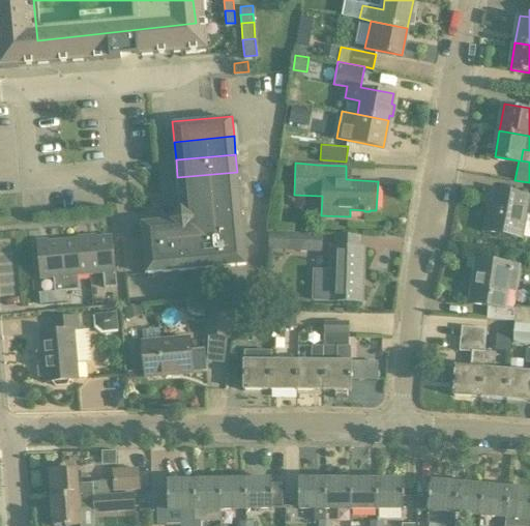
[(177,177),(179,196),(238,191),(237,172),(177,177)]
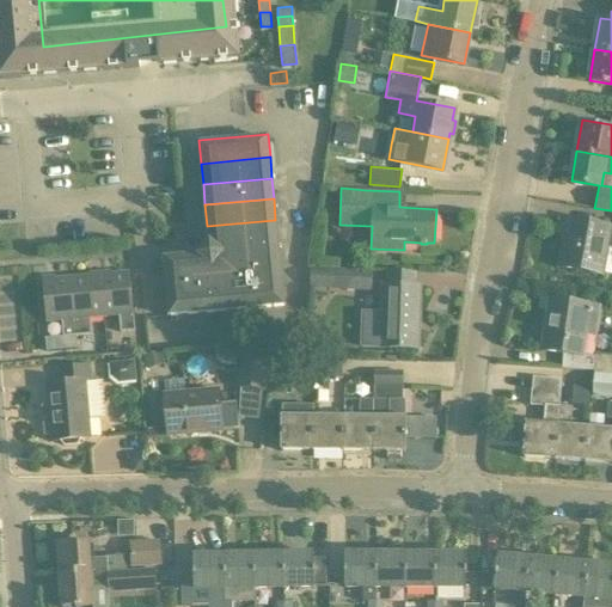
[(611,225),(573,219),(568,245),(563,244),(560,264),(603,271),(607,245),(611,245),(611,225)]
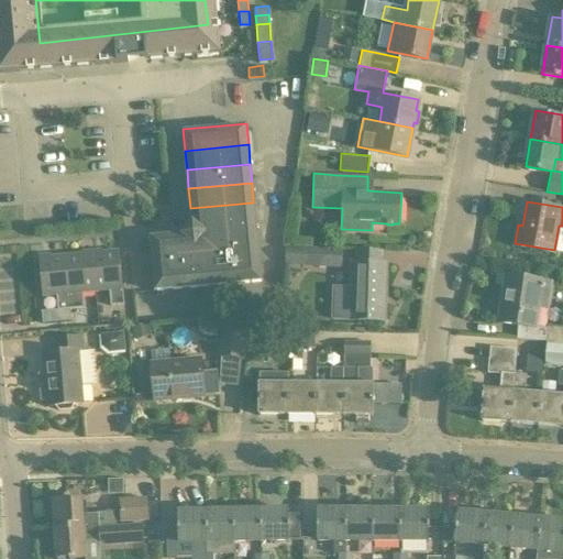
[(191,221),(186,228),(255,221),(253,203),(190,208),(191,221)]
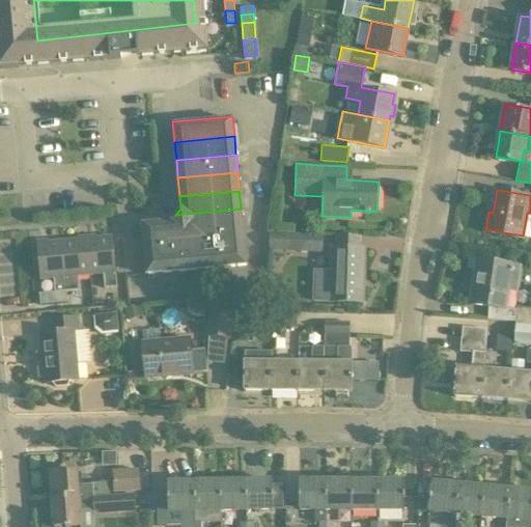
[(243,227),(241,209),(175,215),(170,220),(141,222),(143,236),(243,227)]
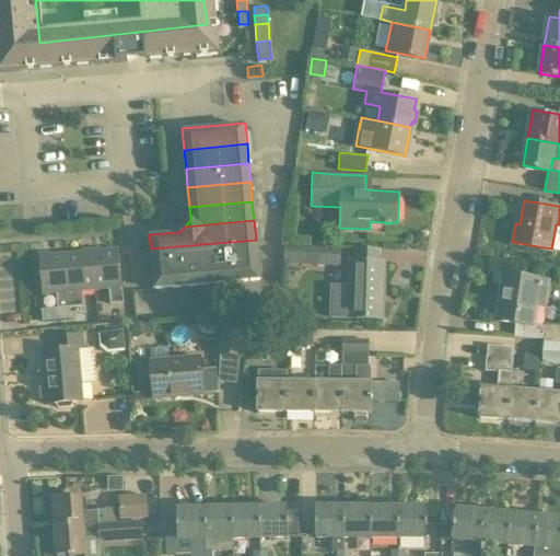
[(151,248),(152,268),(257,258),(256,240),(151,248)]
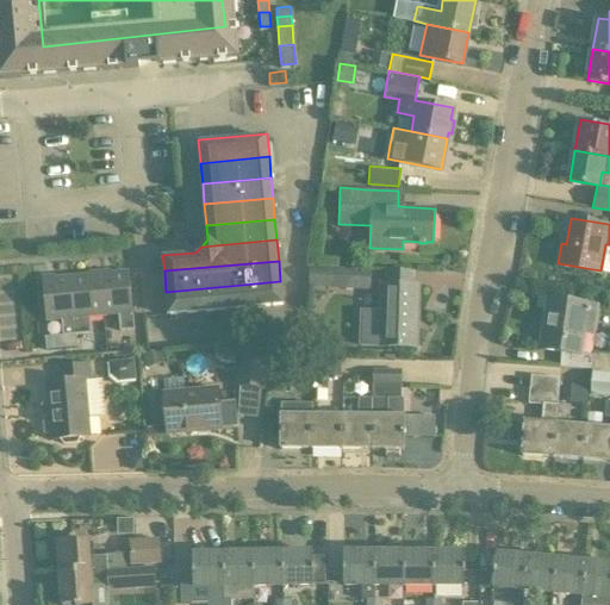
[(310,263),(309,282),(328,282),(366,284),(366,266),(327,264),(310,263)]
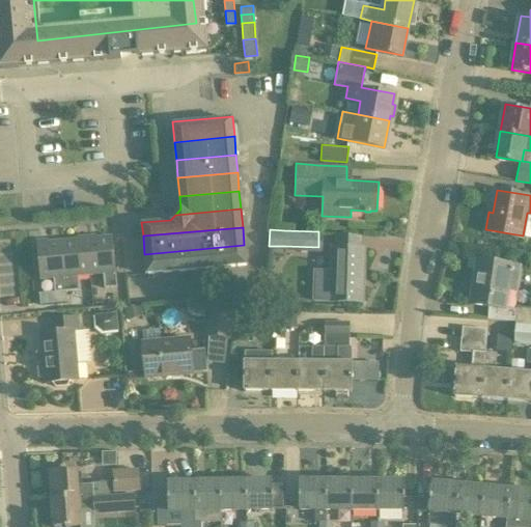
[(106,286),(116,285),(112,234),(86,237),(90,273),(104,271),(106,286)]
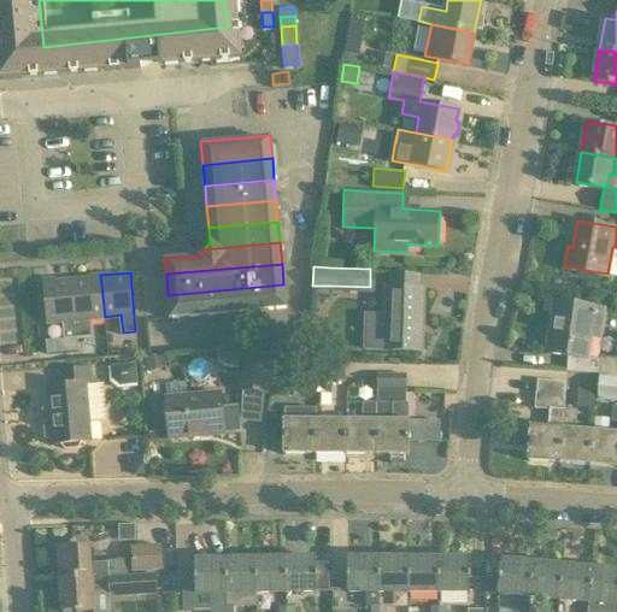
[(100,275),(72,277),(80,335),(89,334),(89,318),(92,318),(105,317),(100,275)]
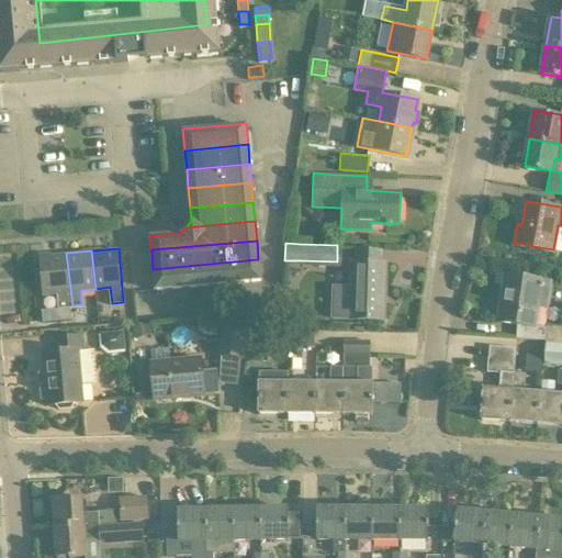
[(66,253),(38,256),(42,294),(56,293),(58,308),(69,305),(72,305),(66,253)]
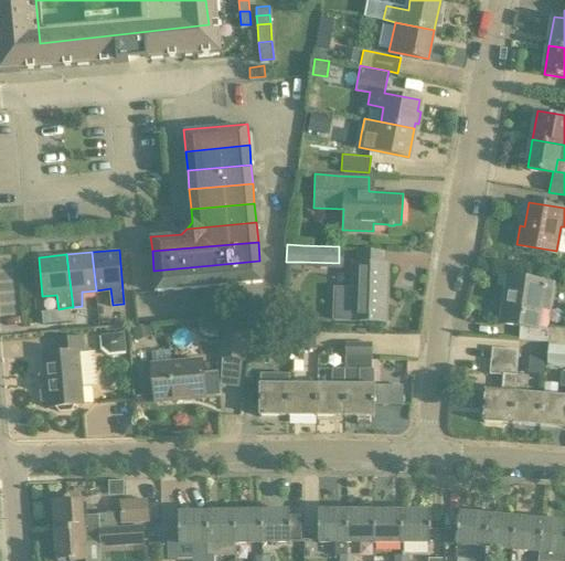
[(259,261),(153,271),(156,289),(262,279),(259,261)]
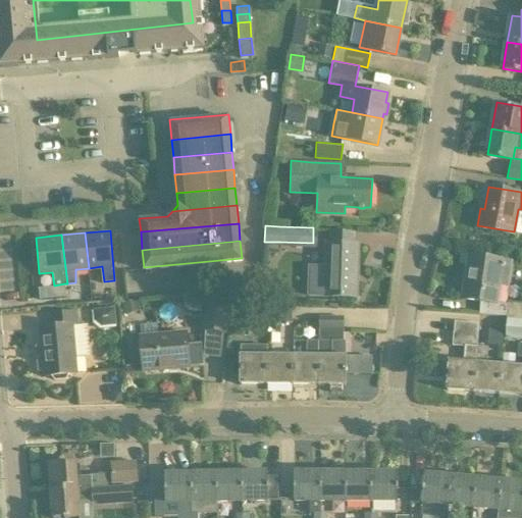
[(310,264),(309,295),(325,295),(356,296),(357,242),(326,242),(326,264),(310,264)]
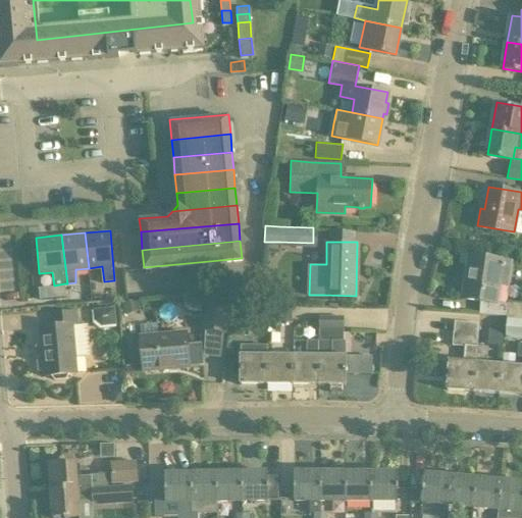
[(478,312),(506,314),(521,315),(521,301),(508,301),(508,302),(498,301),(501,283),(508,285),(512,260),(472,254),(469,278),(465,277),(462,297),(479,300),(478,312)]
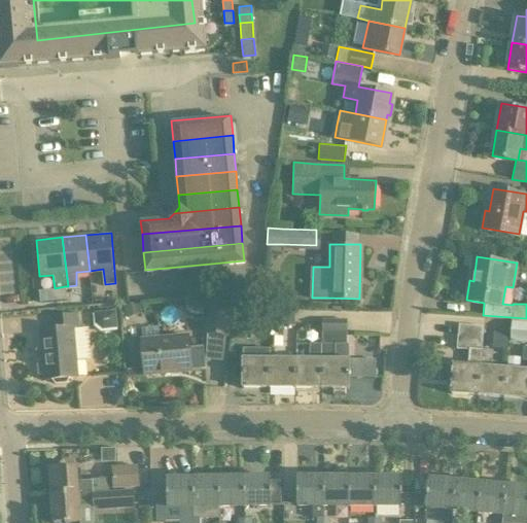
[(65,287),(65,286),(55,288),(56,299),(61,299),(66,298),(65,287)]
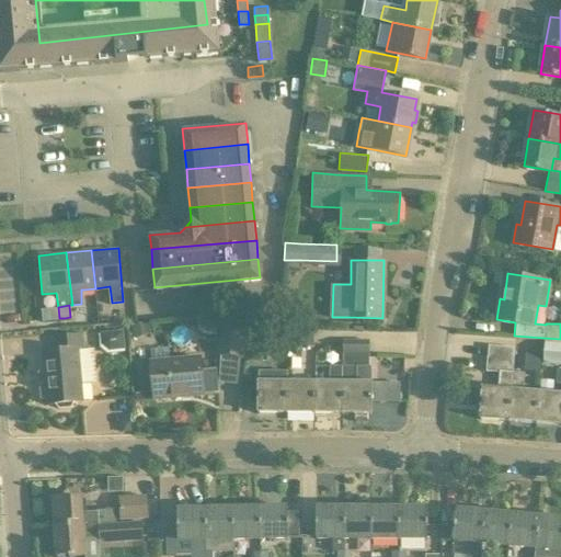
[(242,357),(247,320),(221,317),(216,354),(242,357)]
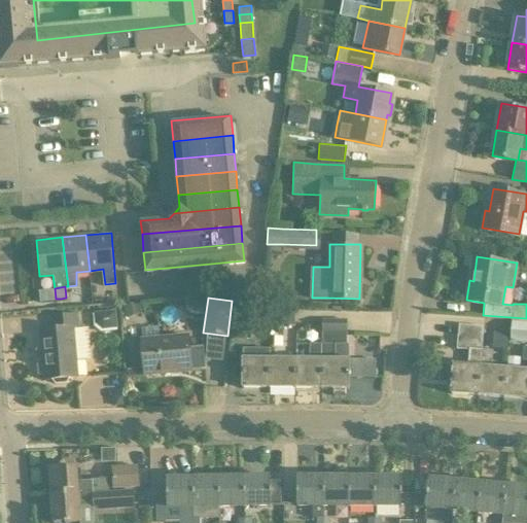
[(114,308),(95,314),(100,328),(118,322),(114,308)]
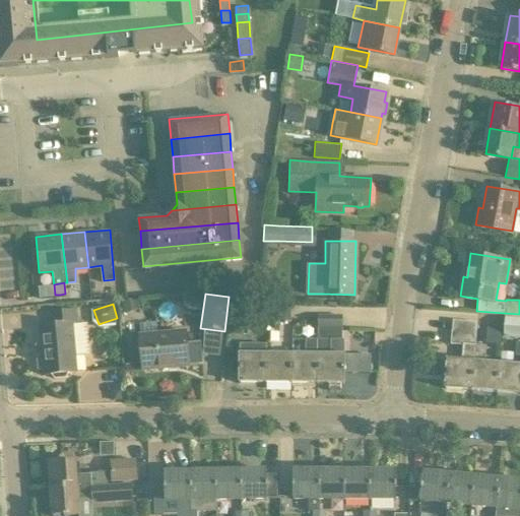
[(241,332),(244,307),(232,306),(229,330),(241,332)]
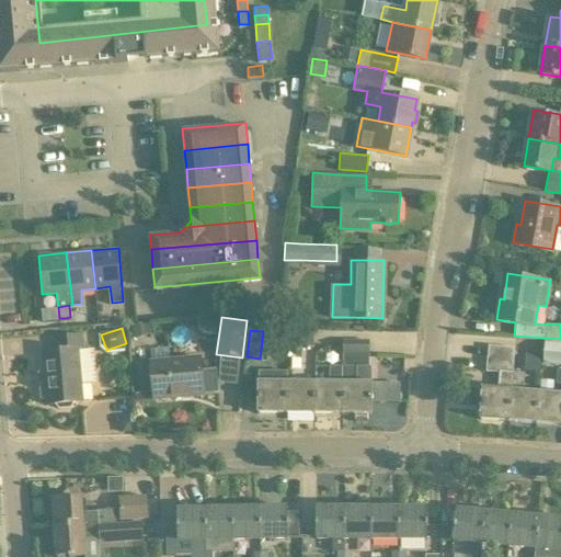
[(313,331),(287,331),(286,344),(313,344),(313,331)]
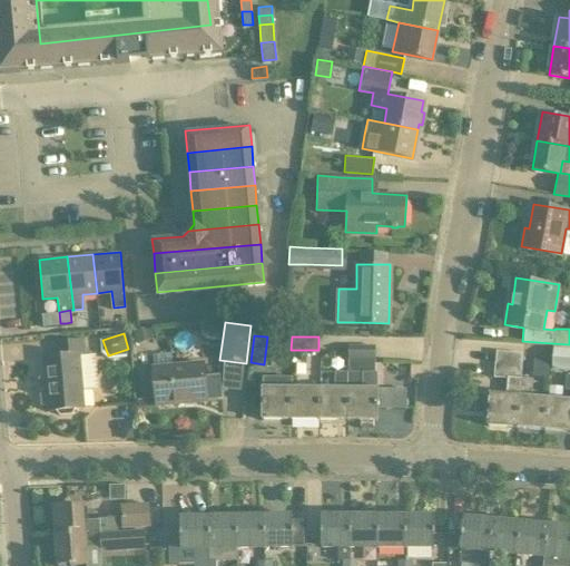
[(47,406),(47,410),(57,409),(60,413),(71,412),(74,408),(84,407),(79,353),(87,353),(86,339),(55,341),(56,355),(42,357),(46,389),(40,392),(41,402),(47,406)]
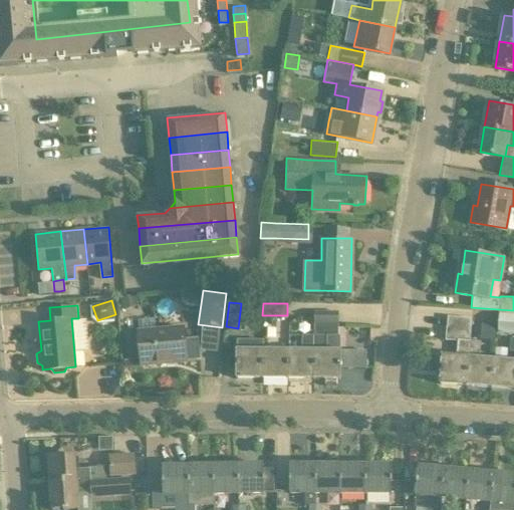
[(313,310),(313,321),(337,321),(337,310),(313,310)]
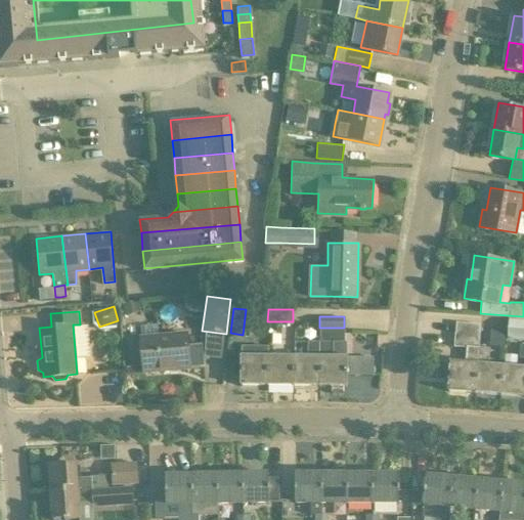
[(523,319),(509,318),(508,338),(523,339),(523,319)]
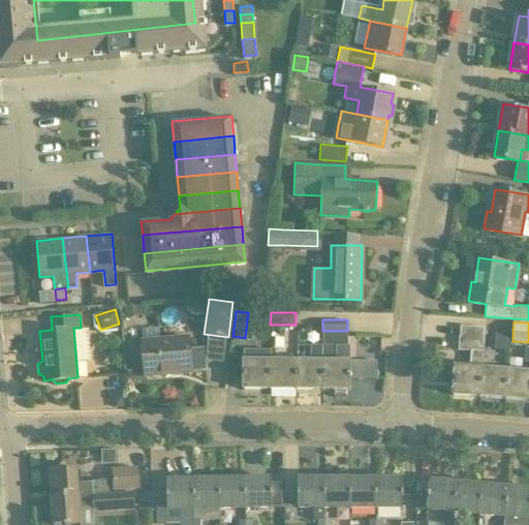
[(461,323),(460,336),(485,338),(486,326),(461,323)]
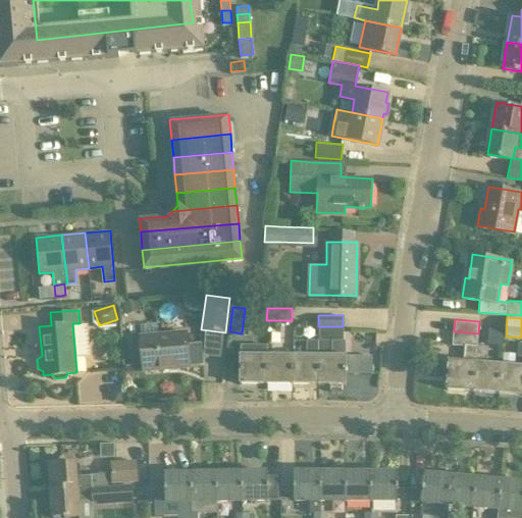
[(343,326),(318,326),(318,340),(318,383),(345,383),(345,354),(331,354),(331,340),(343,340),(343,326)]
